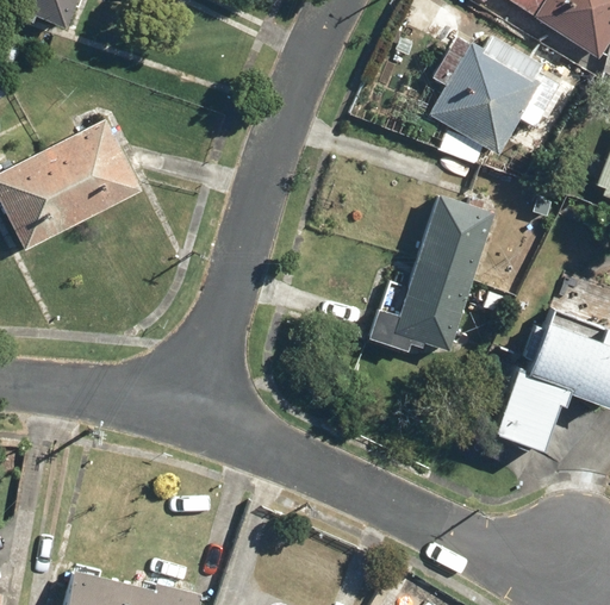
[(0,0),(0,1),(64,30),(76,0),(0,0)]
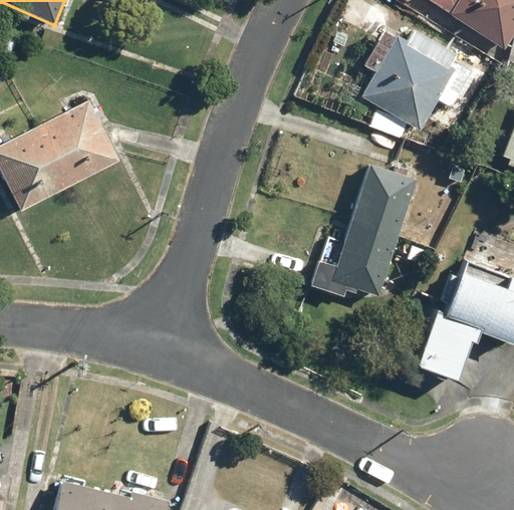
[(513,0),(425,0),(449,14),(448,16),(505,51),(507,47),(511,49),(508,64),(513,67),(513,0)]
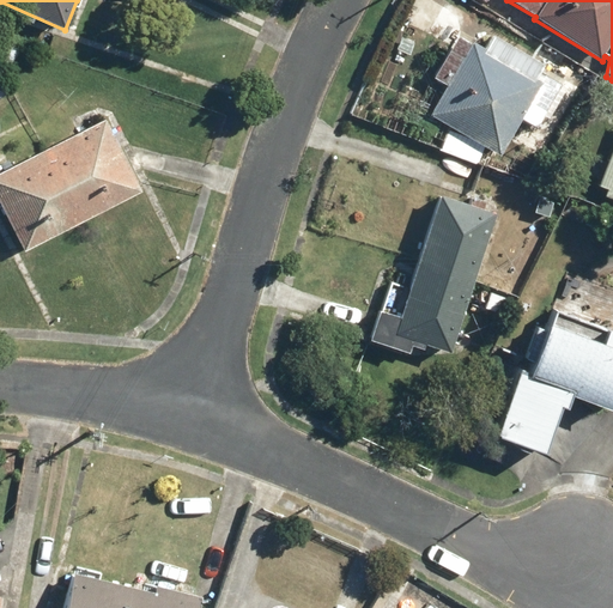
[(449,87),(432,115),(501,156),(521,122),(535,131),(565,83),(545,71),(547,68),(492,35),(484,49),(474,44),(473,46),(460,38),(435,79),(449,87)]
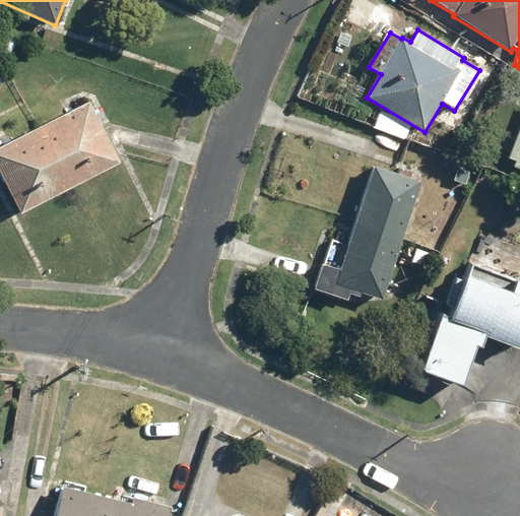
[(90,103),(0,146),(0,173),(20,213),(121,164),(90,103)]
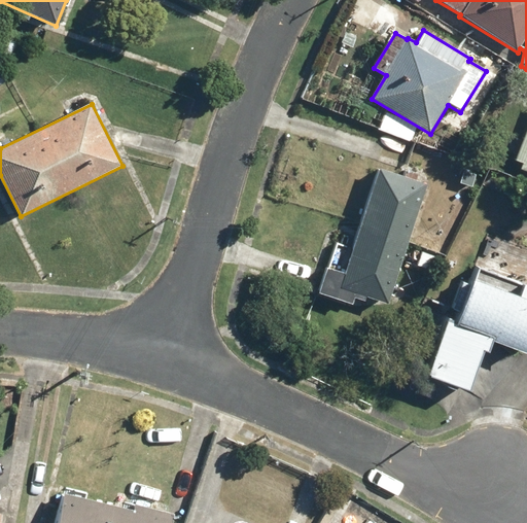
[(520,170),(526,172),(526,131),(516,162),(522,164),(520,170)]
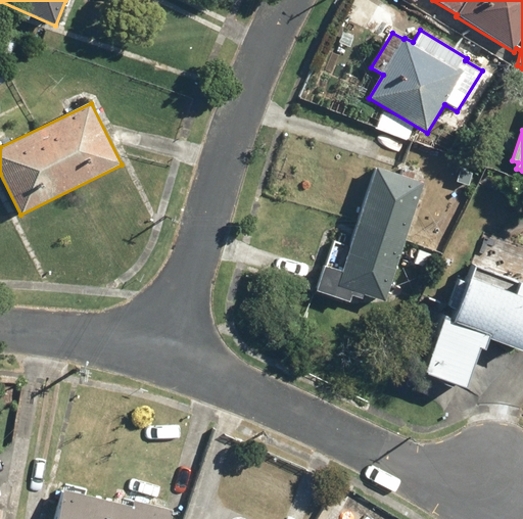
[(341,271),(324,266),(316,291),(350,302),(352,296),(362,299),(364,295),(385,302),(424,184),(375,168),(341,271)]
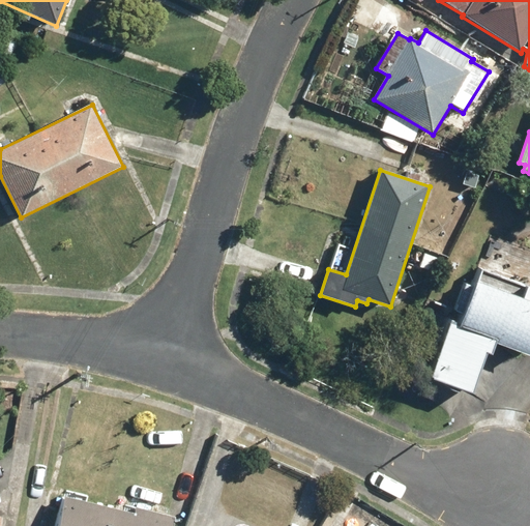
[(495,341),(529,353),(529,284),(527,283),(526,286),(479,268),(472,287),(465,284),(454,311),(463,314),(459,322),(450,319),(429,373),(471,389),(487,349),(491,351),(495,341)]
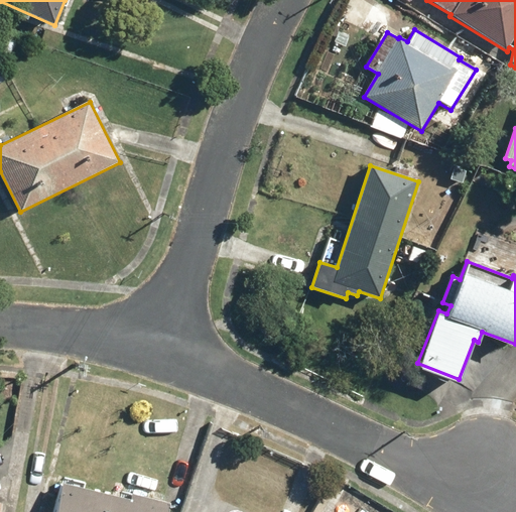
[(131,500),(62,484),(54,511),(168,511),(170,504),(132,495),(131,500)]
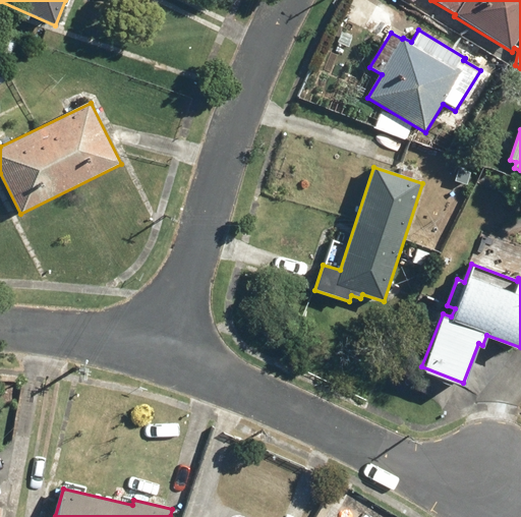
All buildings are outlined.
